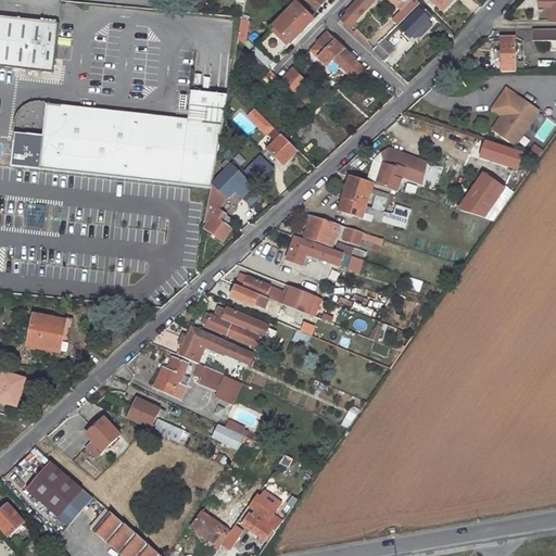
[(304,0),(315,9),(316,8),(317,8),(320,5),(323,2),(321,1),(323,0),(304,0)]
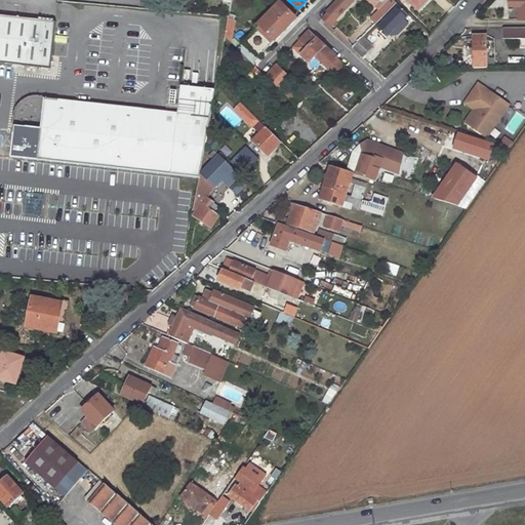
[(338,0),(321,18),(328,26),(353,0),(368,0),(379,9),(388,0),(338,0)]
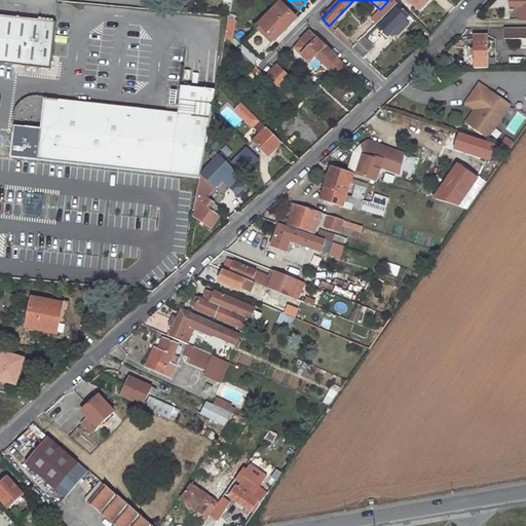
[(388,0),(380,9),(370,19),(376,24),(397,3),(393,0),(388,0)]
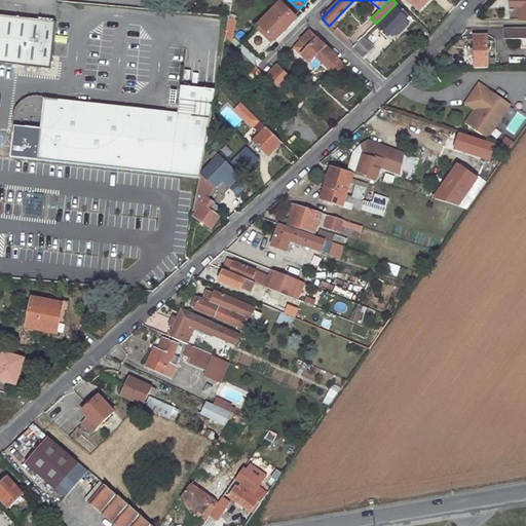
[(427,0),(407,0),(418,9),(426,1),(427,0)]
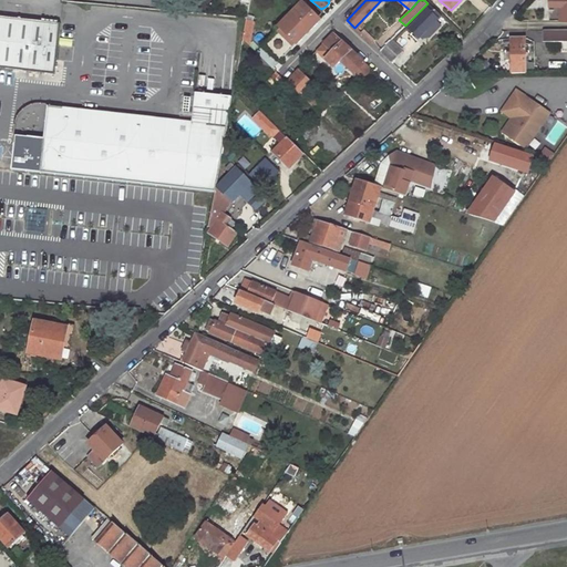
[(563,7),(563,20),(566,20),(566,0),(548,0),(549,7),(563,7)]
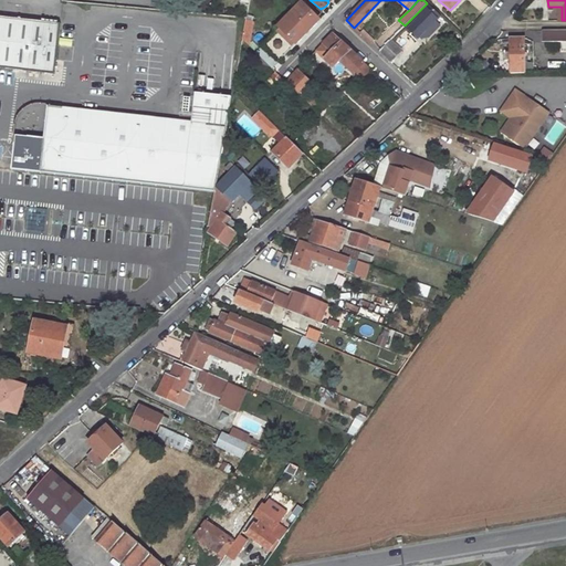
[(427,3),(405,25),(418,38),(425,31),(429,34),(432,31),(435,28),(431,24),(440,16),(427,3)]
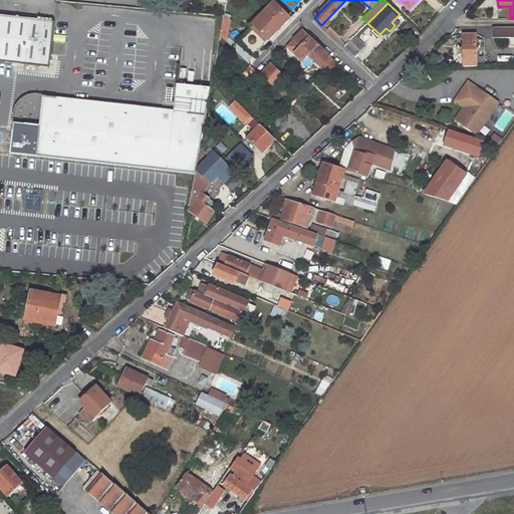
[(274,4),(232,47),(247,61),(271,37),(289,19),(274,4)]
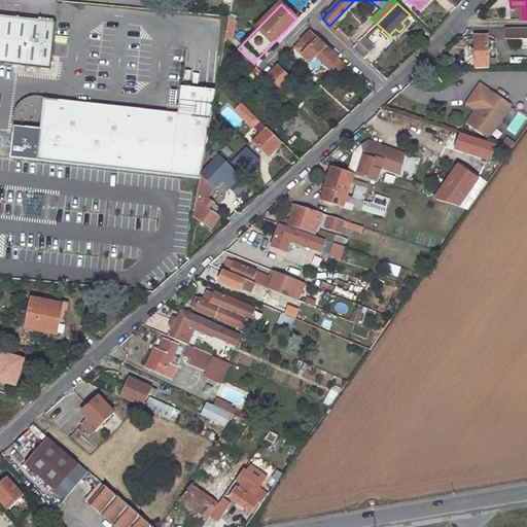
[(0,62),(6,63),(12,16),(0,14),(0,62)]
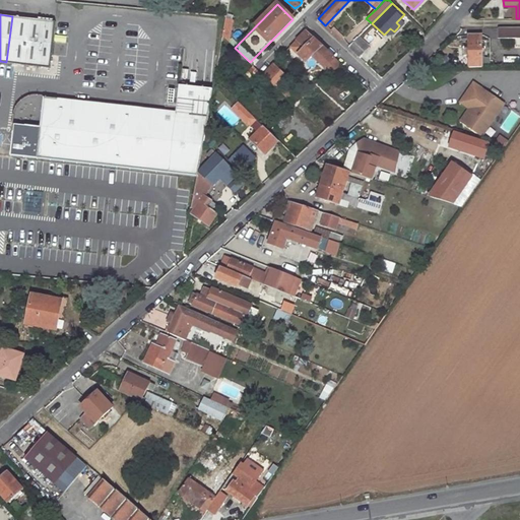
[(53,21),(12,16),(6,62),(49,67),(53,21)]
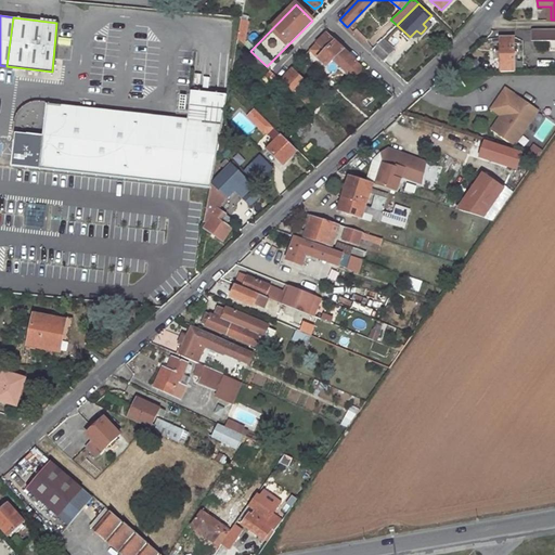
[(241,18),(237,38),(244,43),(247,21),(241,18)]
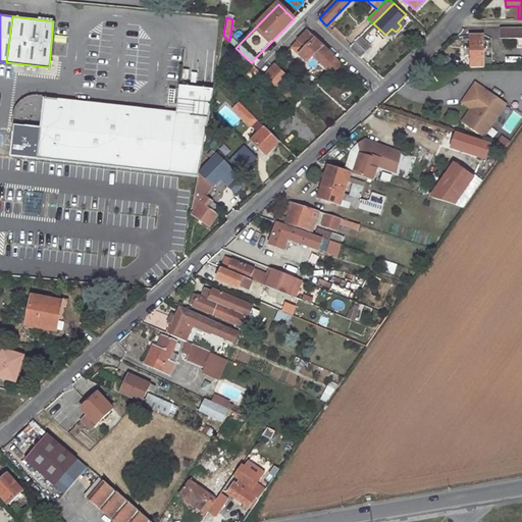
[(521,28),(501,29),(501,39),(519,39),(521,38),(521,28)]
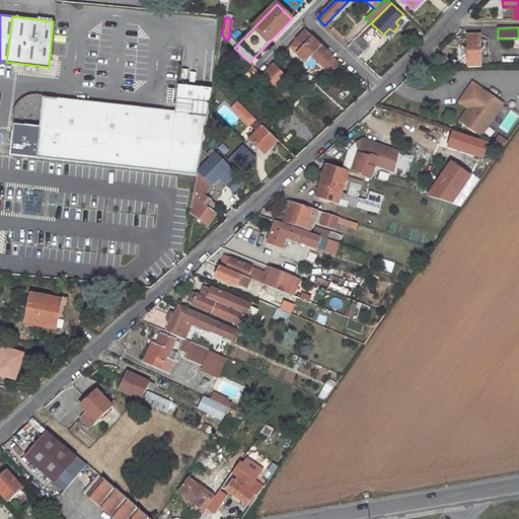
[(337,62),(304,31),(295,41),(290,47),(305,63),(311,57),(315,53),(330,68),(337,62)]
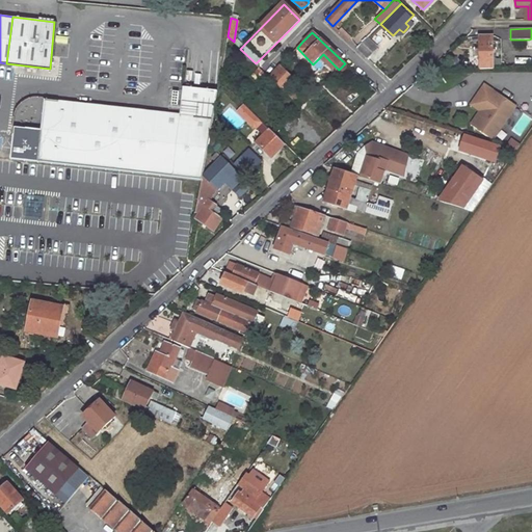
[(493,36),(479,36),(480,53),(480,69),(494,69),(493,36)]
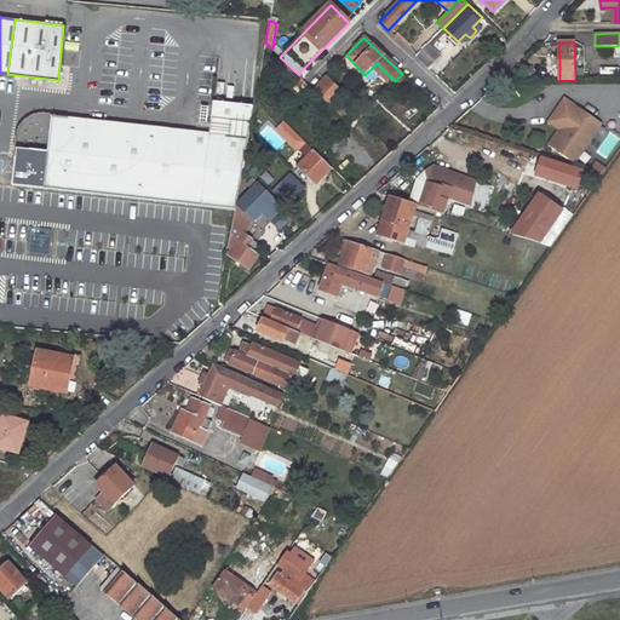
[(428,44),(415,56),(429,68),(441,56),(428,44)]
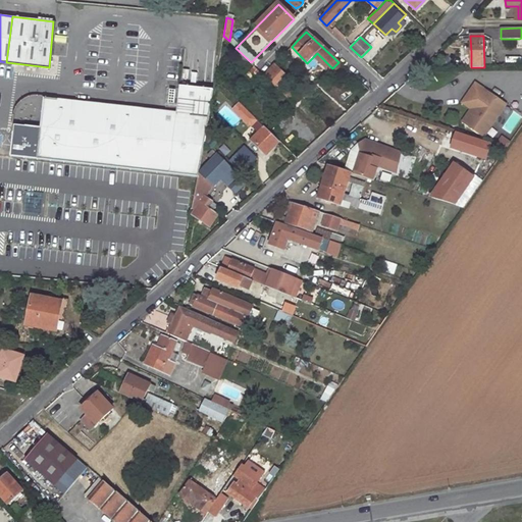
[(317,53),(313,57),(330,76),(342,65),(338,62),(332,68),(317,53)]
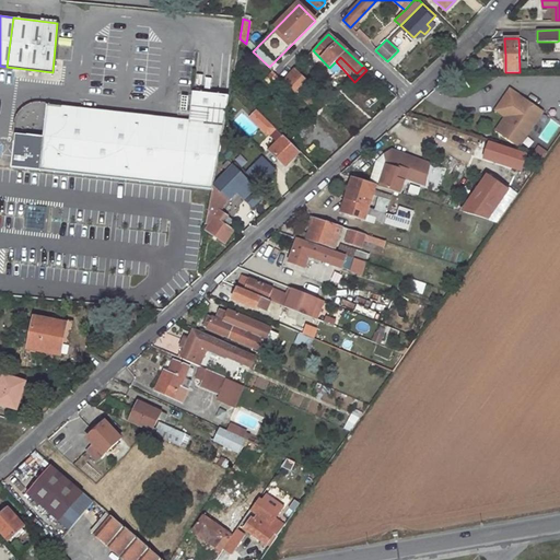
[(294,69),(283,80),(299,95),(305,88),(310,84),(294,69)]
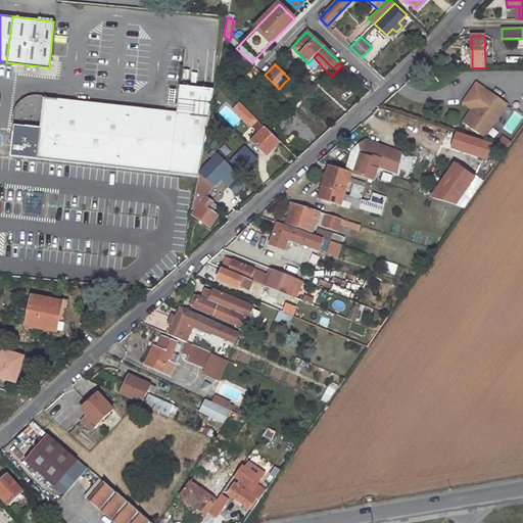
[(254,66),(246,74),(253,81),(260,73),(254,66)]
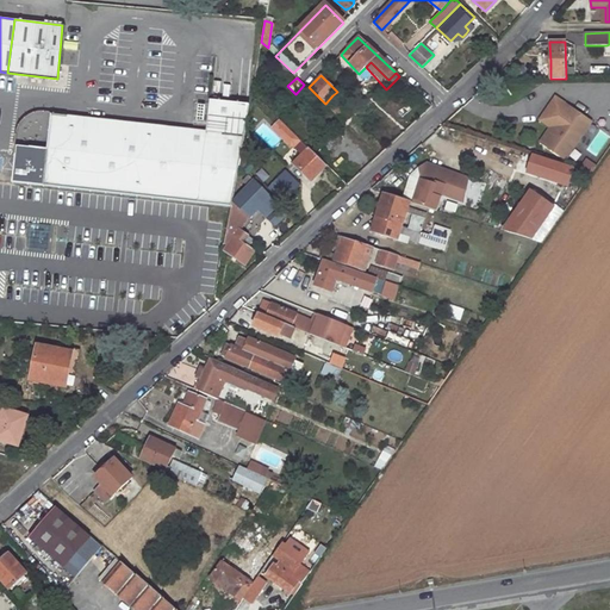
[(332,95),(325,104),(342,120),(350,112),(332,95)]
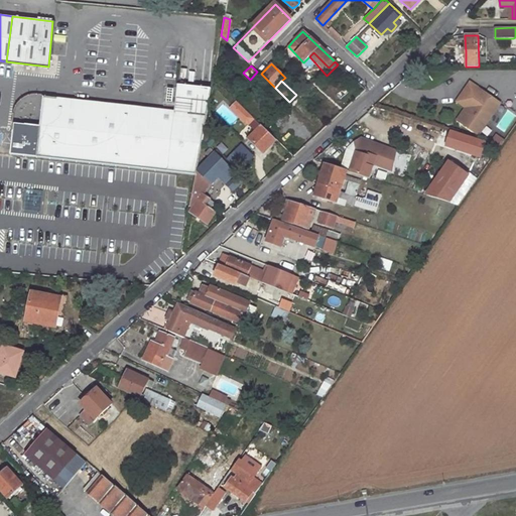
[(202,139),(211,88),(177,84),(174,110),(42,98),(39,124),(13,122),(12,131),(10,150),(10,153),(156,169),(196,173),(196,169),(202,139)]
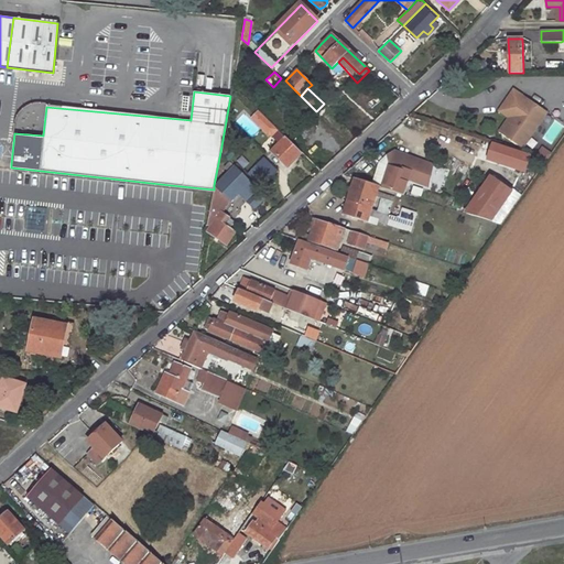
[(528,105),(510,93),(505,101),(499,109),(511,118),(517,121),(528,105)]
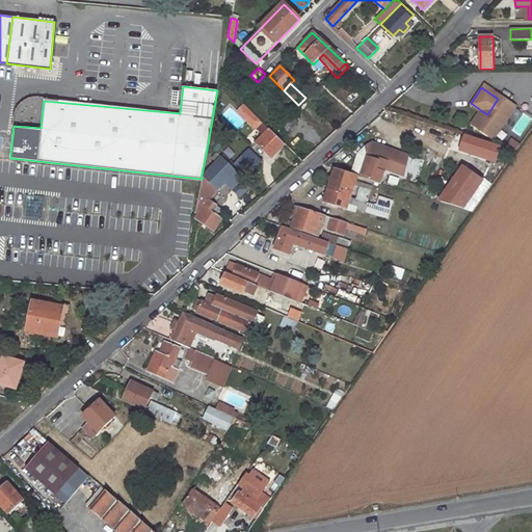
[(514,106),(500,96),(498,99),(487,114),(482,111),(473,125),(493,138),(514,106)]
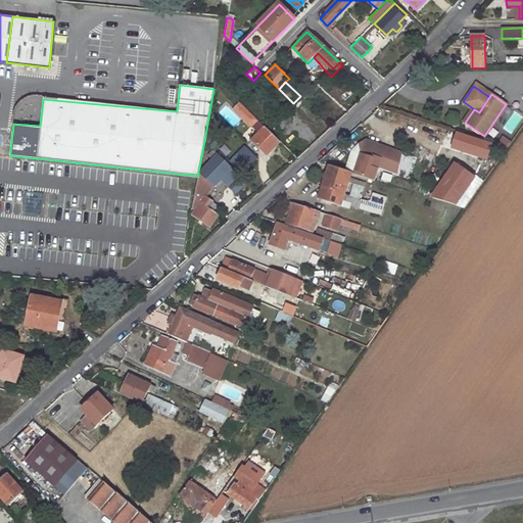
[(237,104),(233,109),(248,125),(252,125),(257,120),(239,102),(237,104)]
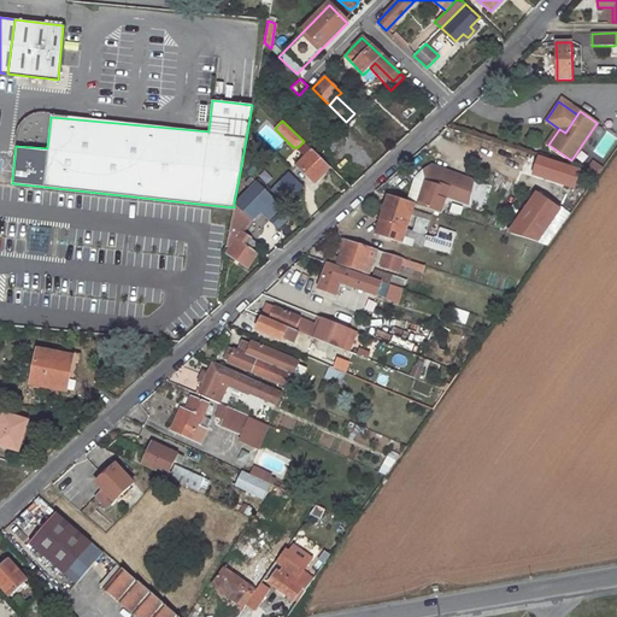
[(304,141),(298,147),(306,157),(312,151),(304,141)]
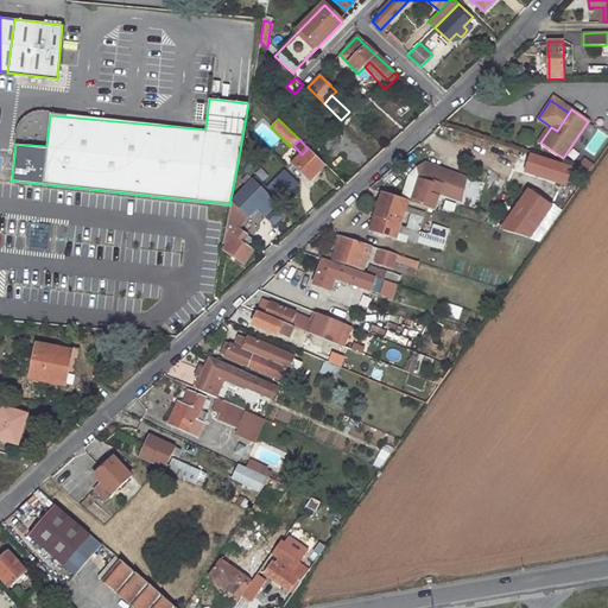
[(302,154),(293,163),(310,179),(317,173),(324,165),(308,149),(302,154)]
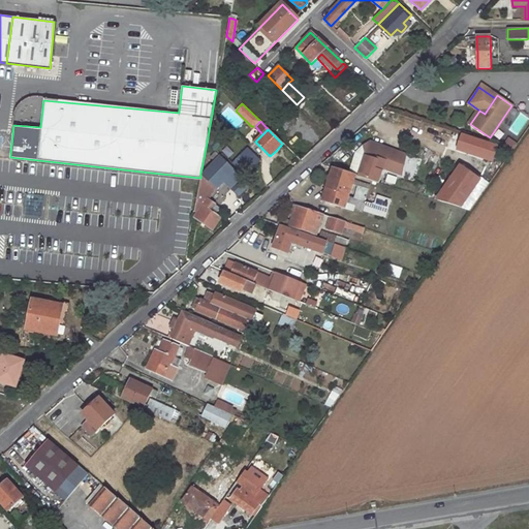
[(207,143),(200,174),(215,188),(217,190),(224,183),(239,197),(250,185),(207,143)]
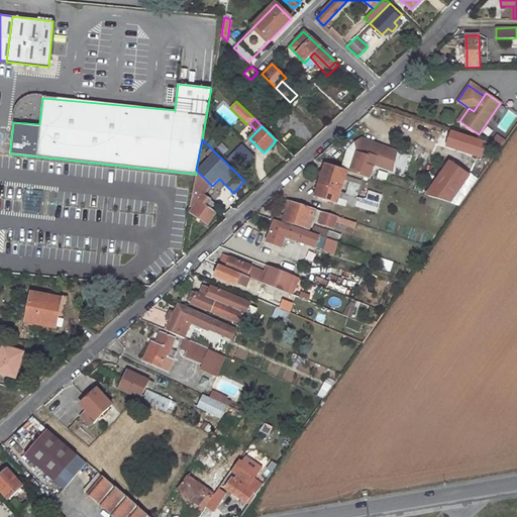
[(346,156),(342,169),(346,170),(368,177),(373,163),(391,169),(395,154),(380,150),(382,146),(362,139),(353,142),(348,149),(346,156)]
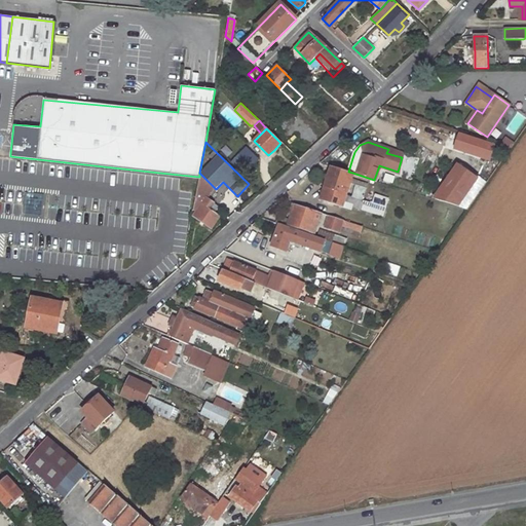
[(243,175),(258,158),(245,147),(230,162),(243,175)]
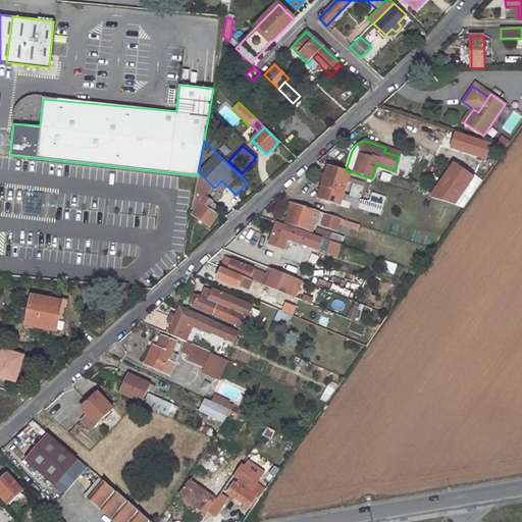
[(400,152),(385,148),(383,152),(399,156),(400,152)]
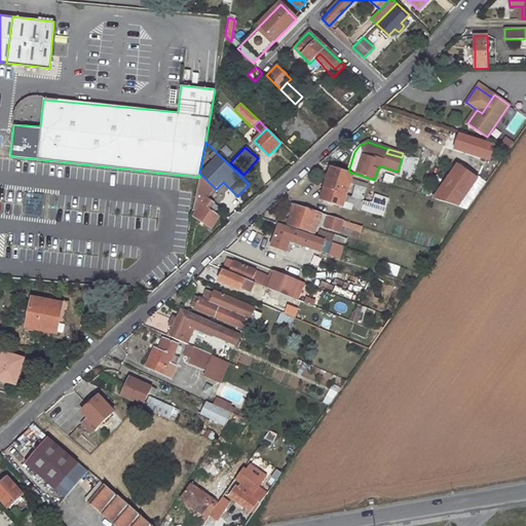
[(454,212),(477,180),(455,163),(431,195),(454,212)]
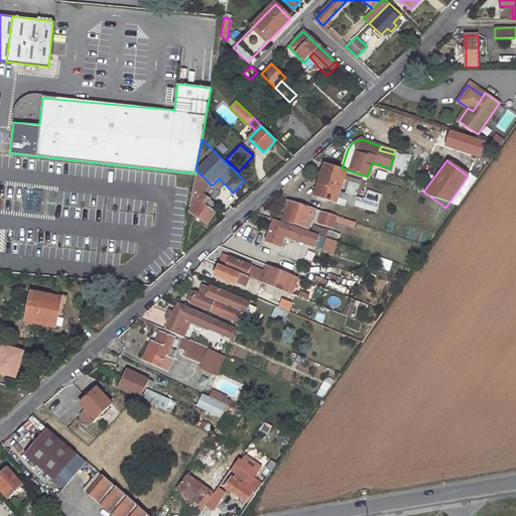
[(321,184),(317,196),(336,201),(346,169),(342,168),(325,163),(320,176),(318,183),(321,184)]
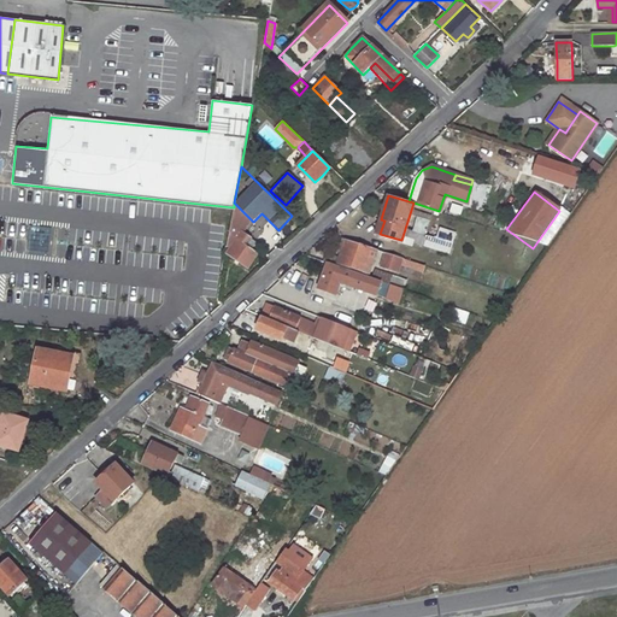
[(254,241),(241,231),(251,219),(234,203),(234,207),(225,252),(247,268),(253,260),(257,254),(248,248),(254,241)]
